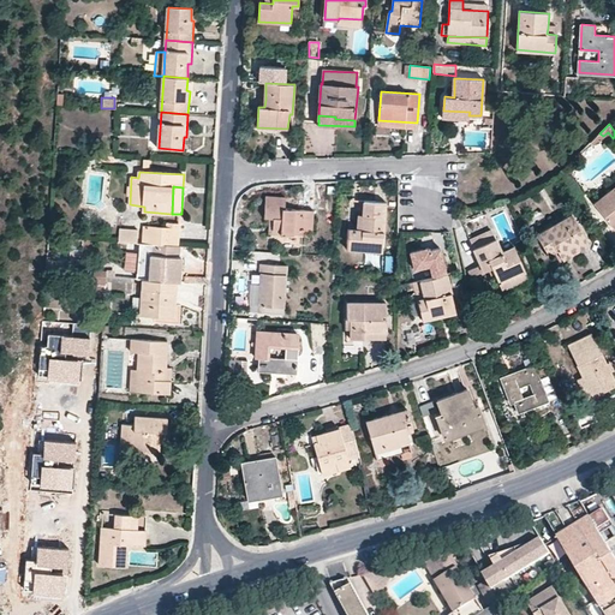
[(614,186),(596,203),(611,224),(614,220),(614,186)]
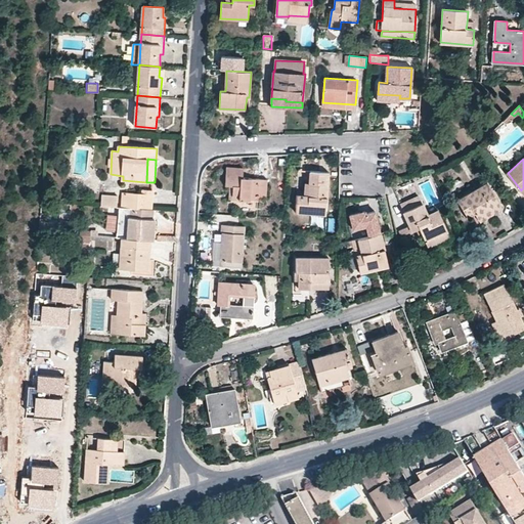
[(243,177),(244,169),(227,168),(225,185),(229,185),(233,186),(233,194),(239,194),(239,199),(258,201),(258,197),(266,197),(267,179),(243,177)]
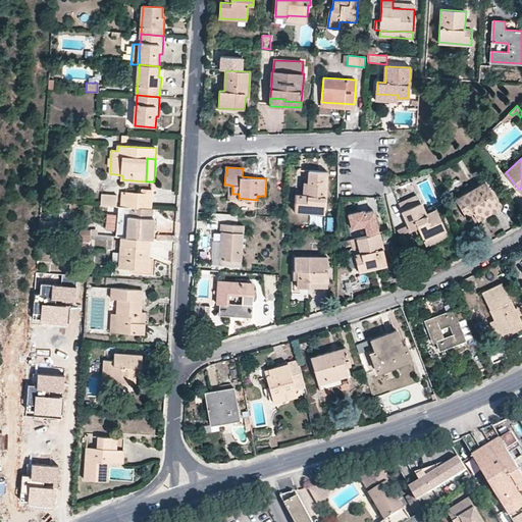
[(319,212),(324,213),(327,172),(309,171),(307,195),(303,195),(296,195),(295,206),(319,207),(319,212)]
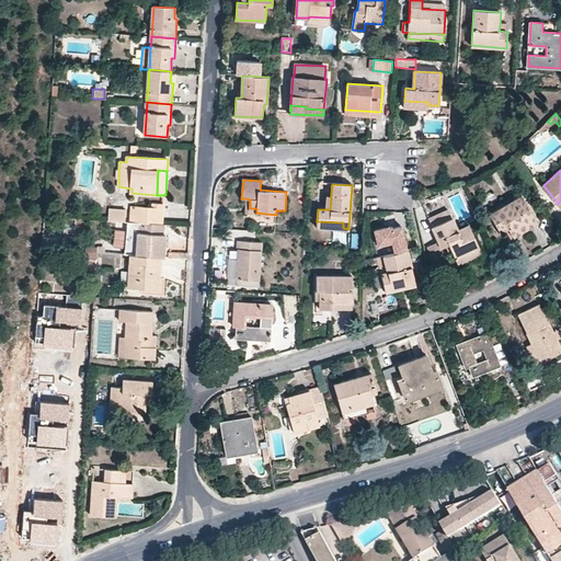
[(508,228),(514,236),(537,222),(522,196),(491,214),(501,232),(508,228)]
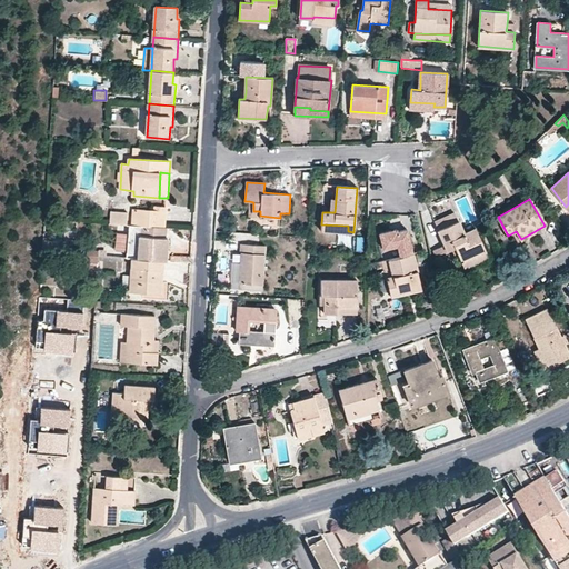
[(253,202),(249,201),(249,215),(260,216),(260,211),(253,211),(253,202)]
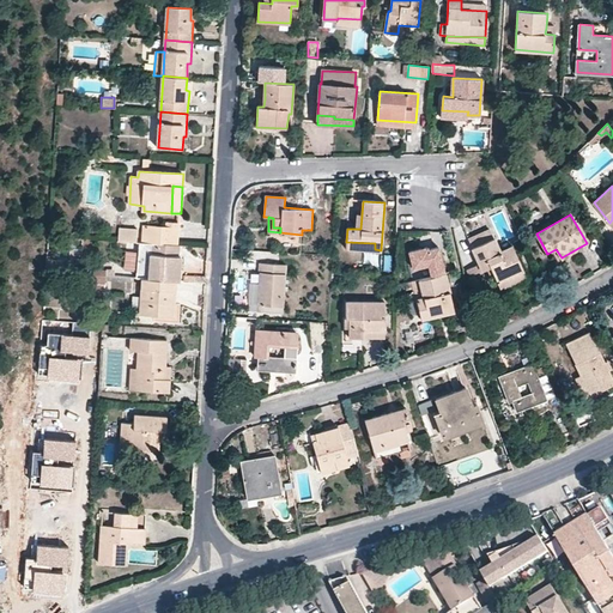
[(145,243),(152,243),(178,244),(180,223),(168,222),(167,225),(149,224),(147,234),(143,234),(143,242),(145,243)]
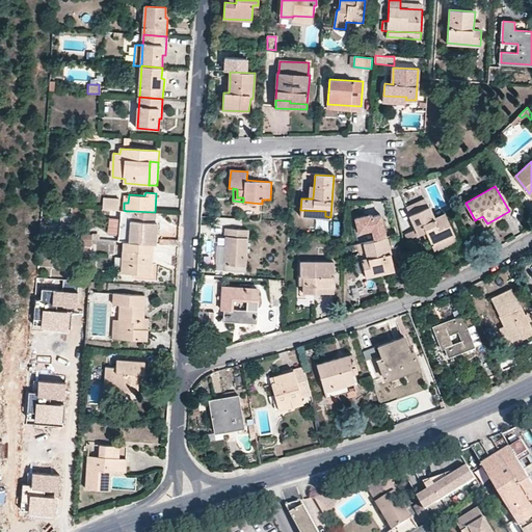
[(118,195),(103,193),(101,209),(116,211),(118,195)]
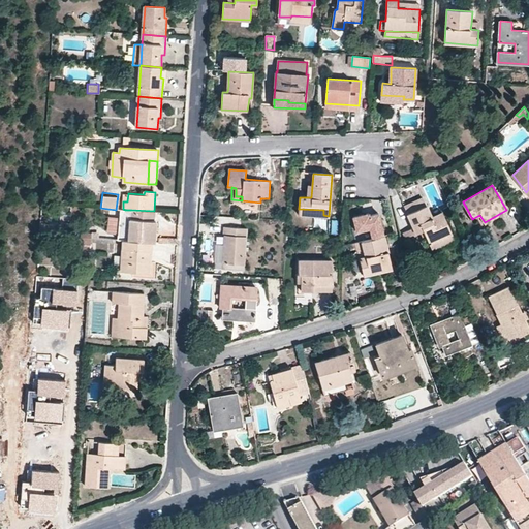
[(426,206),(424,198),(405,207),(408,214),(426,206)]
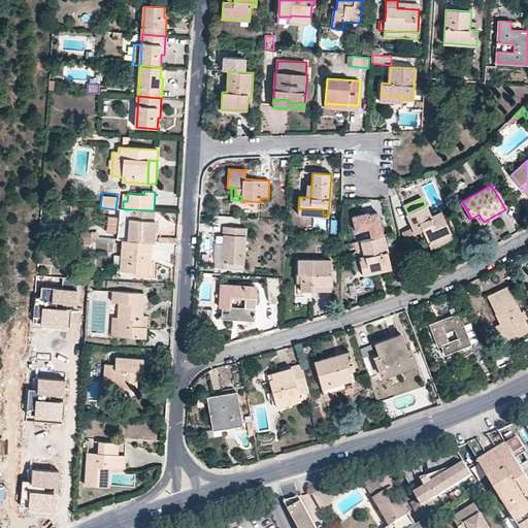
[(423,230),(429,242),(452,232),(442,211),(431,217),(425,205),(407,213),(414,227),(417,233),(423,230)]
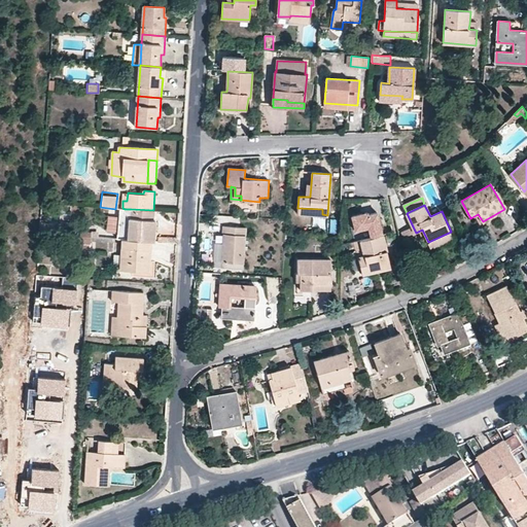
[(130,240),(152,241),(154,210),(153,210),(131,209),(131,224),(130,240)]
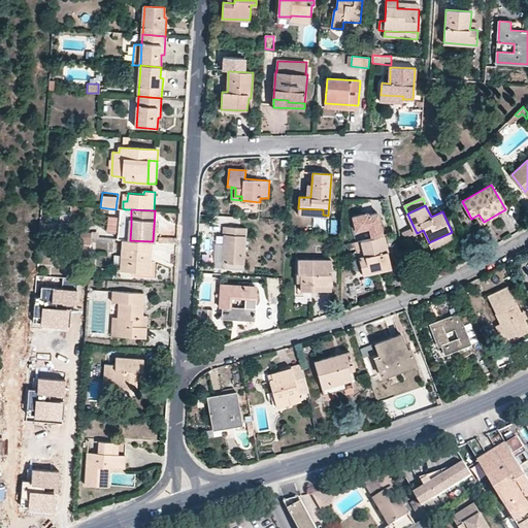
[(245,228),(226,226),(223,262),(215,262),(215,266),(243,268),(243,263),(245,228)]
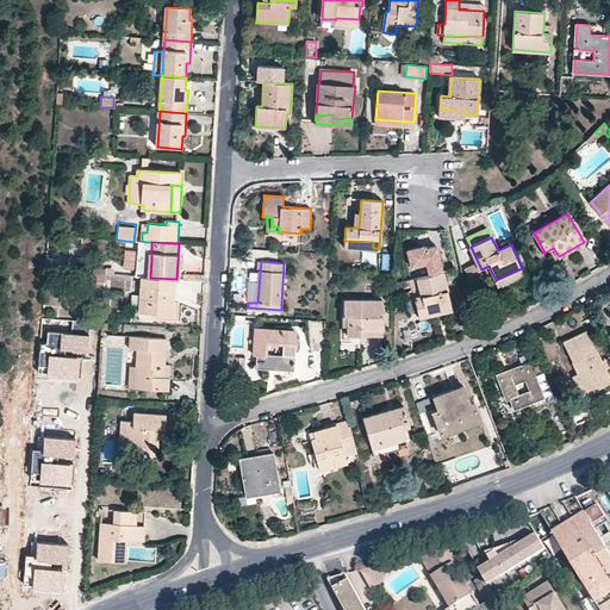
[(481,269),(478,262),(465,268),(467,274),(481,269)]
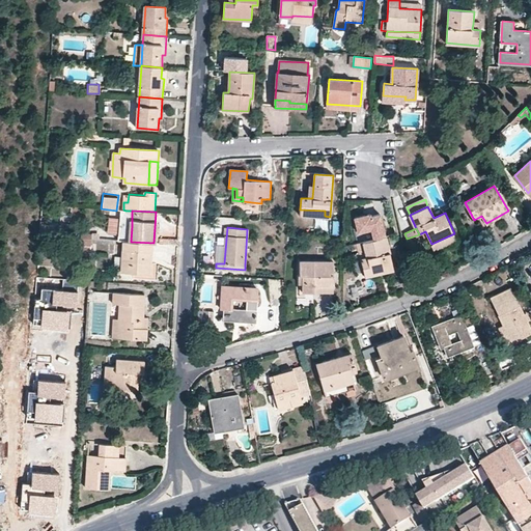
[(384,238),(383,230),(368,233),(370,240),(384,238)]
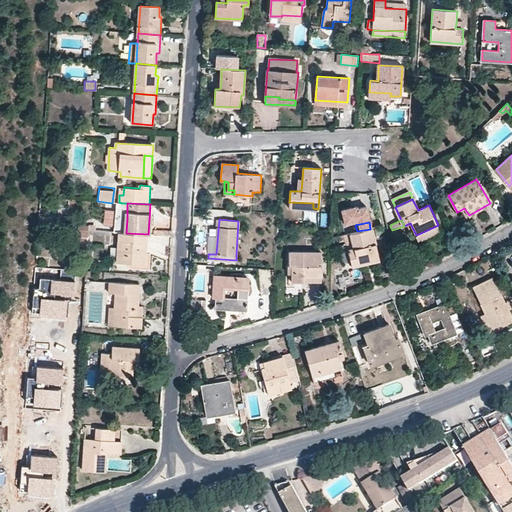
[(372,228),(370,229),(357,231),(355,225),(343,228),(352,265),(380,259),(372,228)]
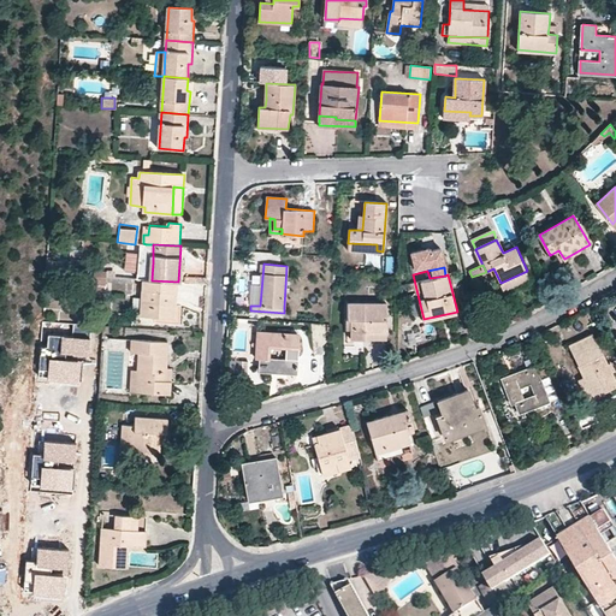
[(501,283),(504,291),(531,279),(527,271),(501,283)]
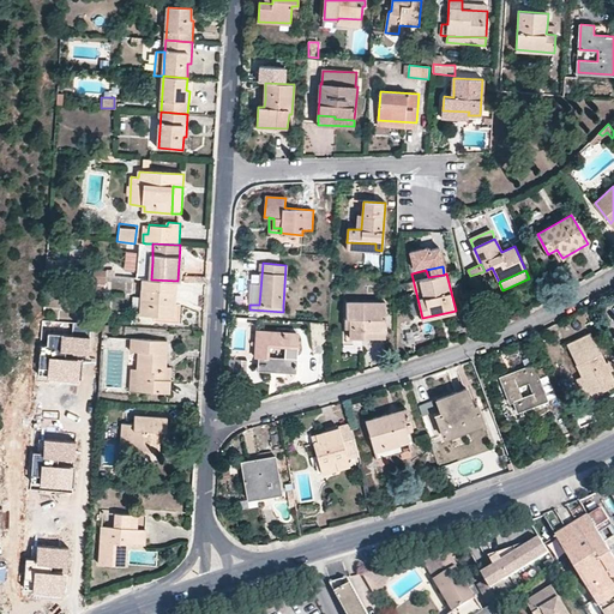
[(174,317),(178,281),(151,280),(143,280),(140,314),(174,317)]
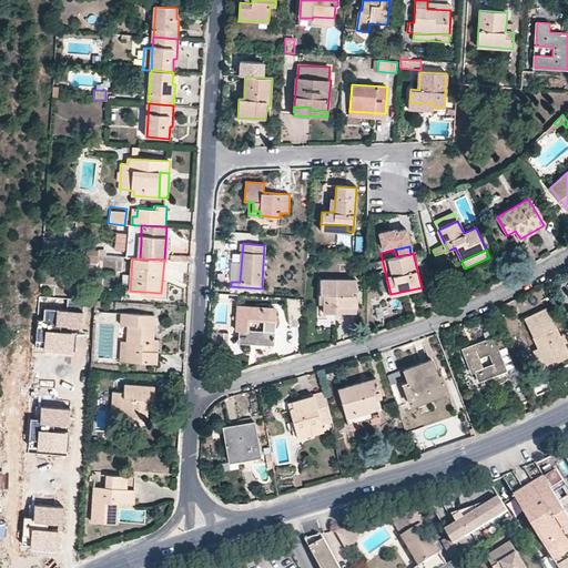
[(356,306),(356,280),(321,280),(321,294),(323,295),(324,312),(336,313),(336,312),(336,306),(356,306)]
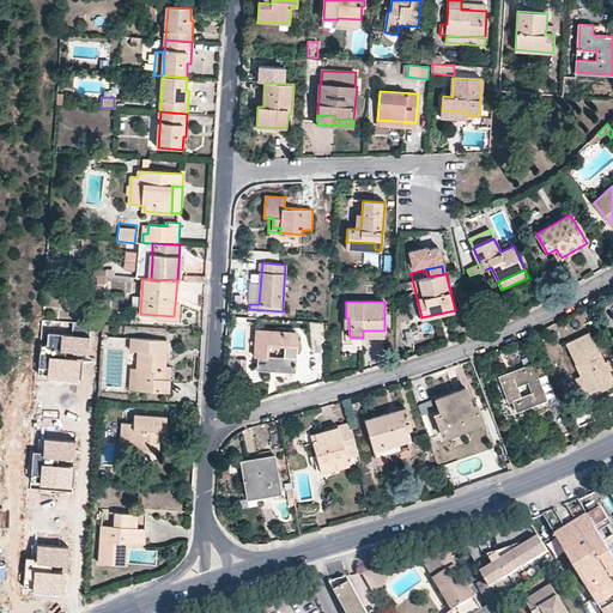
[(295,346),(296,333),(258,331),(255,356),(259,357),(258,369),(296,371),(297,346),(295,346)]
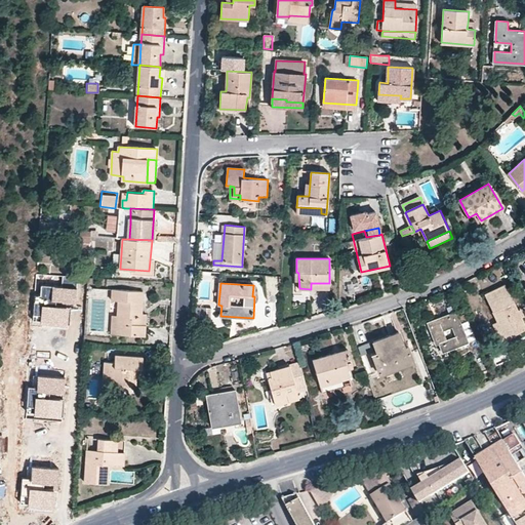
[(520,331),(524,328),(524,325),(506,284),(485,293),(498,320),(507,337),(520,331)]
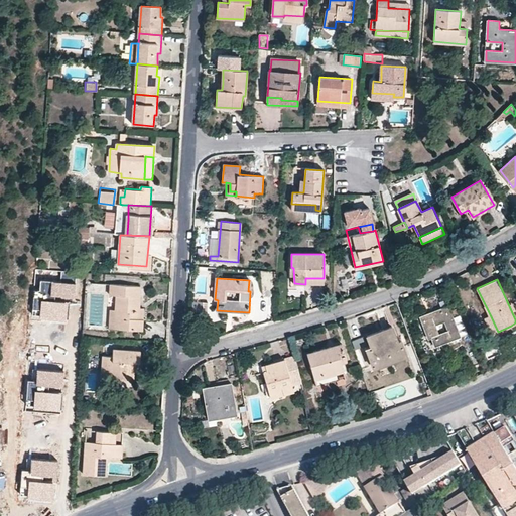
[(75,293),(75,284),(40,284),(39,291),(35,291),(35,317),(42,317),(42,324),(71,324),(71,293),(75,293)]
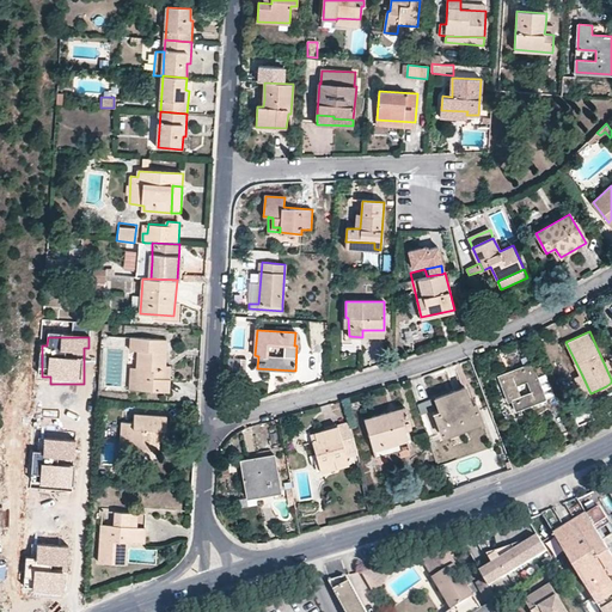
[(164,378),(165,366),(167,340),(132,337),(130,349),(138,350),(136,368),(135,389),(169,391),(170,379),(164,378)]
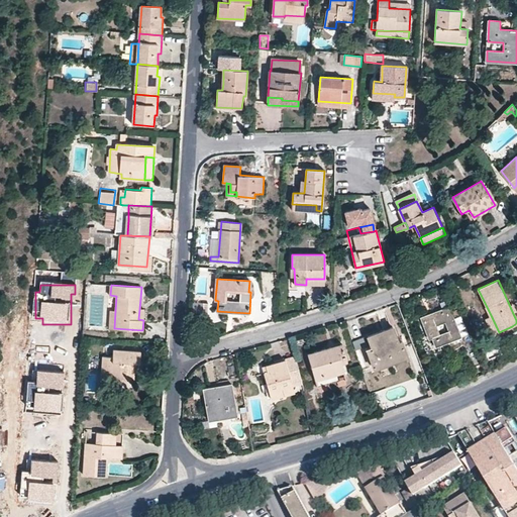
[(449,306),(421,317),(428,335),(431,334),(436,346),(461,336),(449,306)]
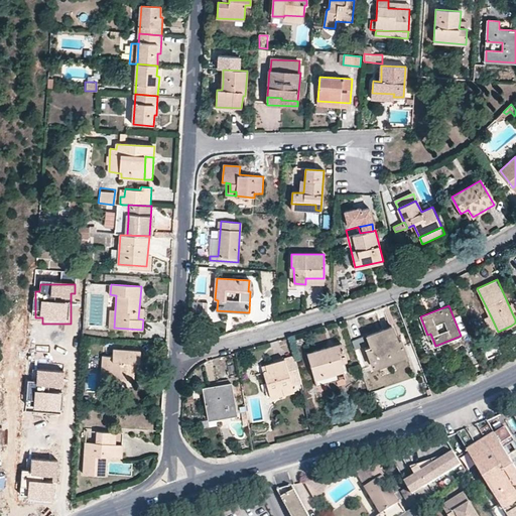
[(513,330),(511,326),(498,332),(490,314),(485,317),(496,338),(513,330)]
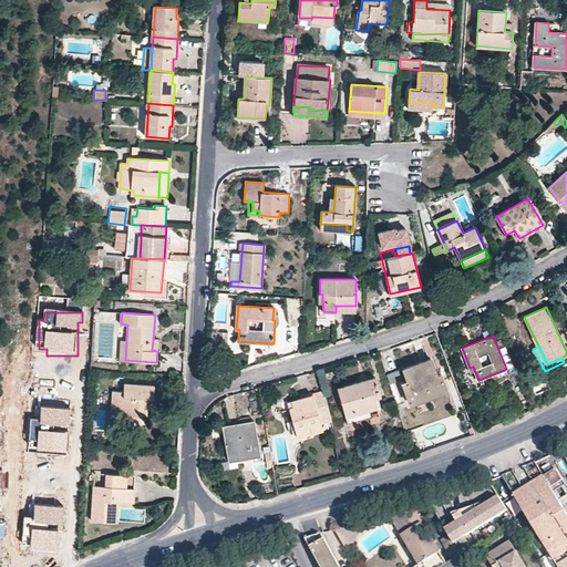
[(431,359),(404,369),(409,382),(402,384),(410,404),(446,390),(441,375),(437,375),(431,359)]
